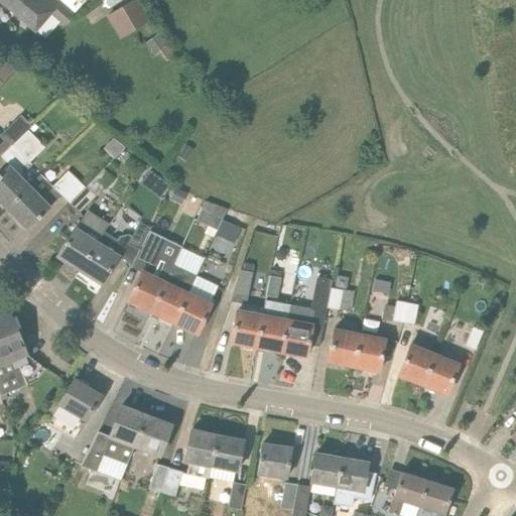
[(0,0),(0,3),(34,33),(50,14),(35,0),(0,0)]
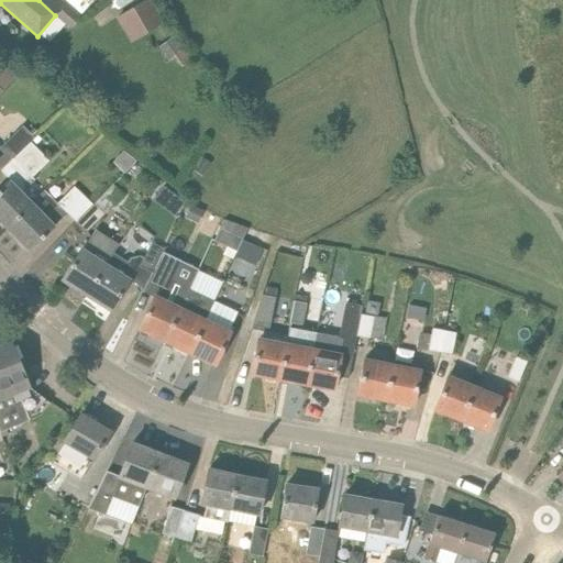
[(48,0),(73,23),(94,0),(48,0)]
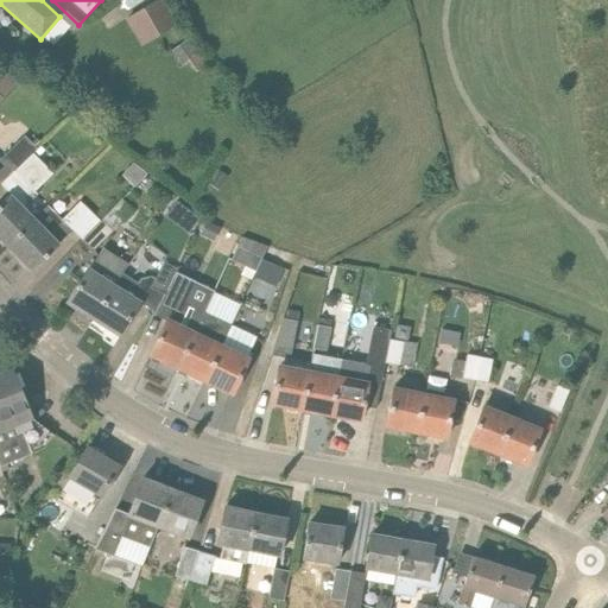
[(154,0),(124,18),(140,46),(177,25),(163,0),(154,0)]
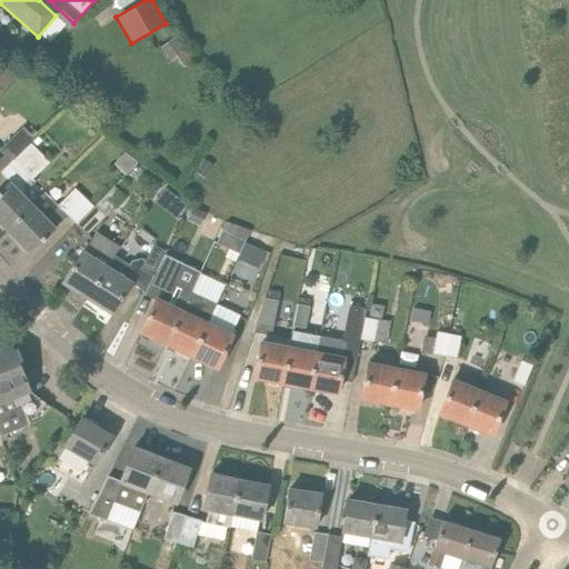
[(169,0),(156,0),(162,11),(172,6),(169,0)]
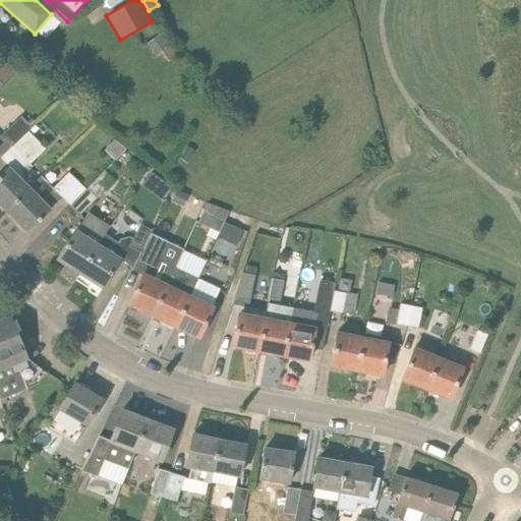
[(153,39),(162,52),(168,62),(177,56),(161,33),(153,39)]
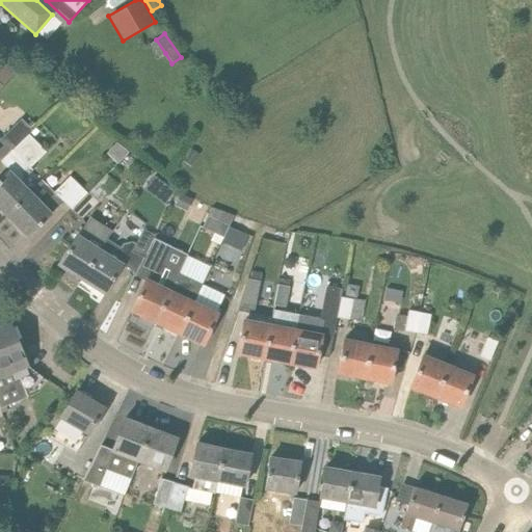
[(0,55),(0,80),(3,84),(18,70),(1,54),(0,55)]
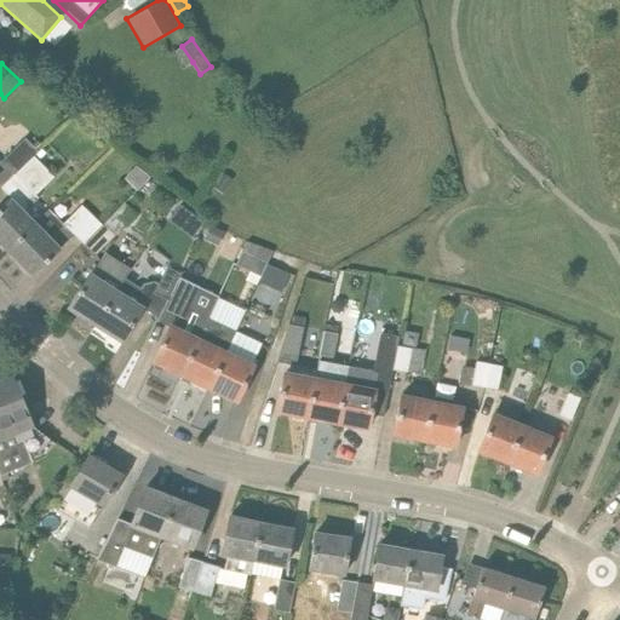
[(0,187),(0,188),(36,150),(26,138),(0,162),(0,187)]
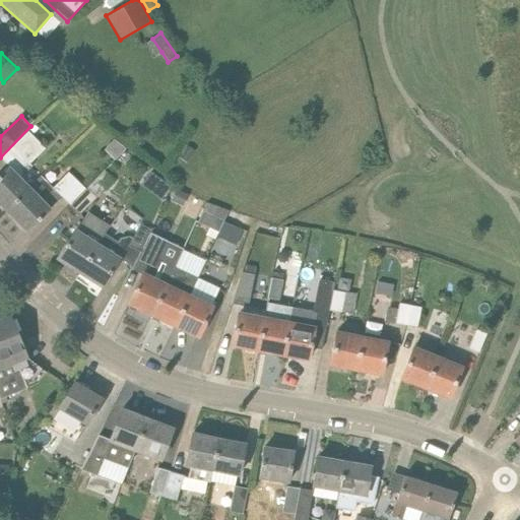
[(30,164),(45,149),(29,131),(1,158),(8,166),(0,174),(0,204),(6,210),(29,186),(20,177),(31,166),(30,164)]
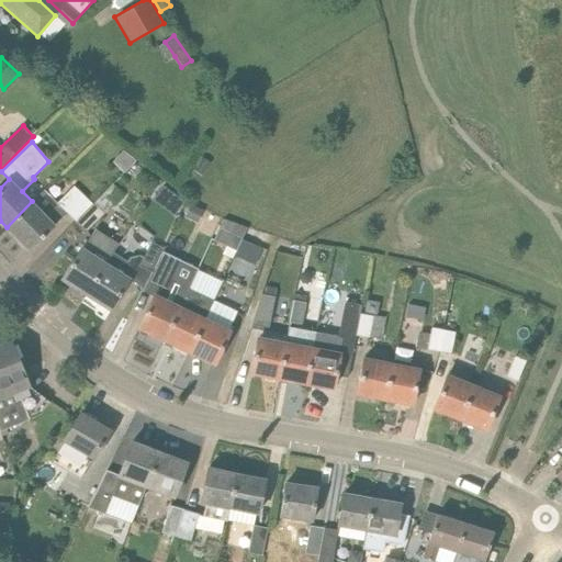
[(192,171),(201,176),(210,163),(202,157),(192,171)]
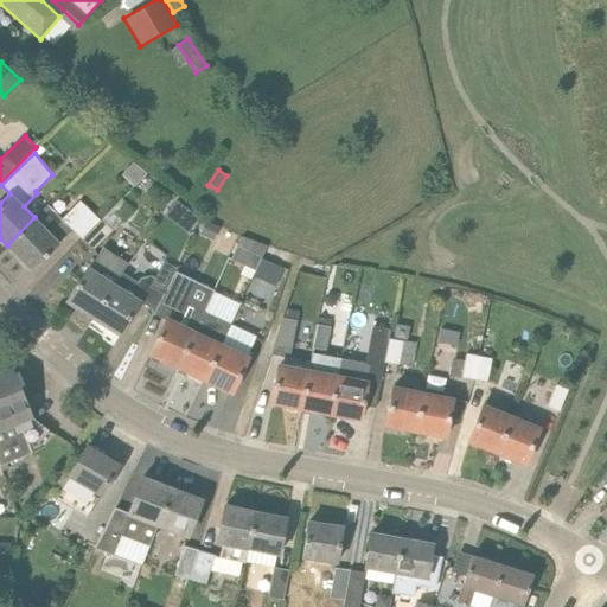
[(80,238),(97,219),(78,202),(61,219),(48,205),(36,217),(34,217),(7,246),(31,270),(72,230),(80,238)]
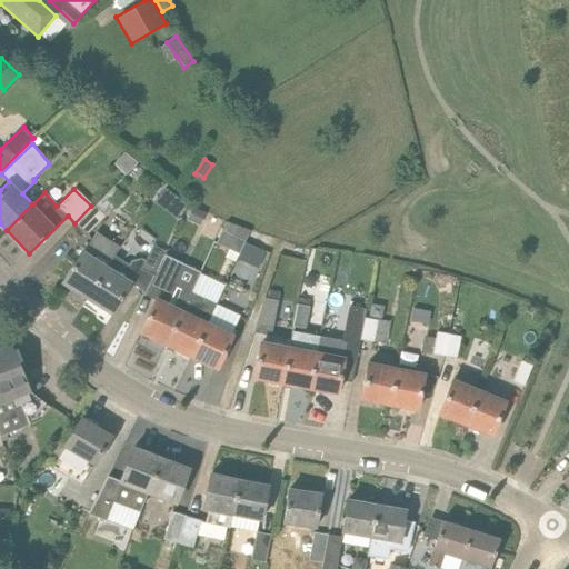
[(93,205),(105,216),(120,201),(109,190),(108,190),(93,205)]
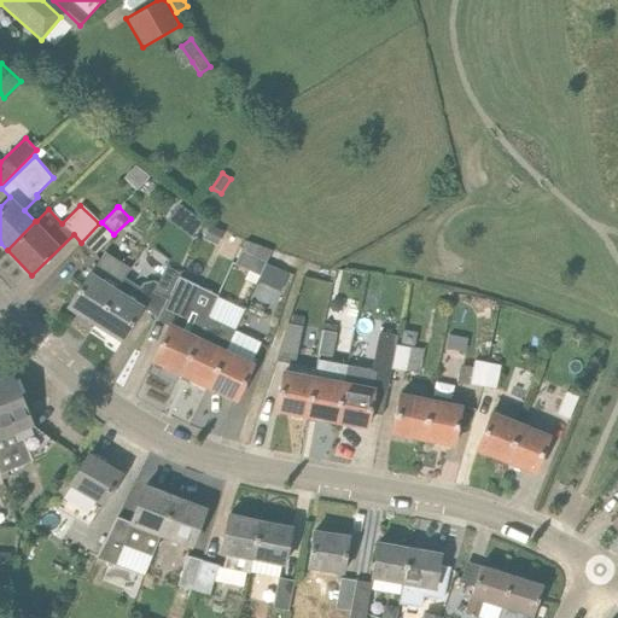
[(94,255),(114,234),(101,222),(99,225),(81,243),(94,255)]
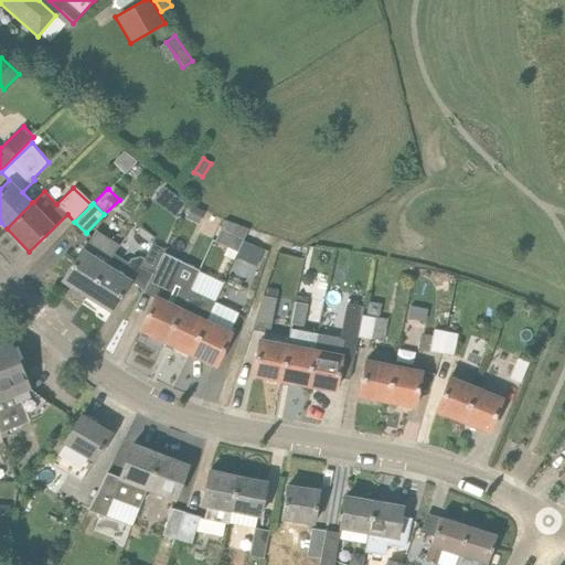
[(191,205),(184,217),(199,224),(204,212),(191,205)]
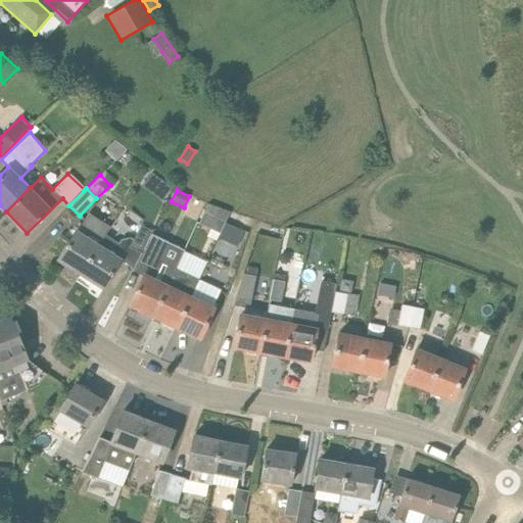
[(207,203),(202,212),(225,222),(229,212),(207,203)]
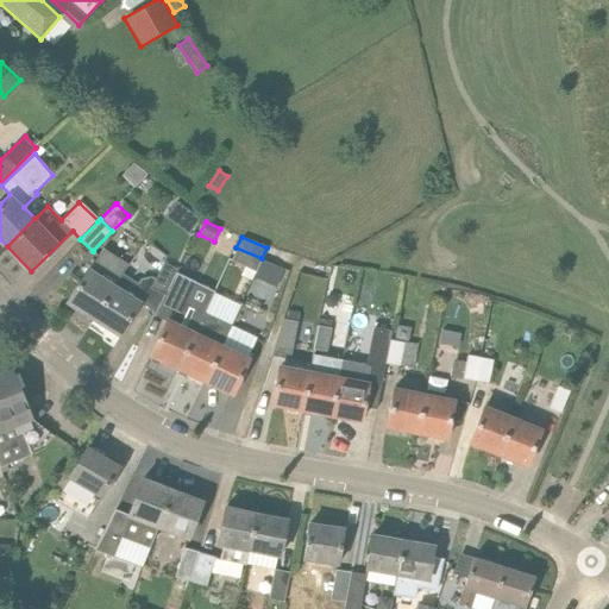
[(236,248),(231,259),(245,267),(256,271),(262,259),(262,258),(236,248)]
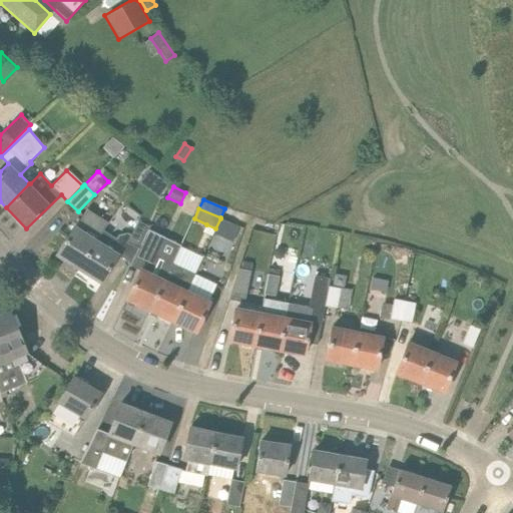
[(106,222),(85,209),(56,254),(78,268),(106,222)]
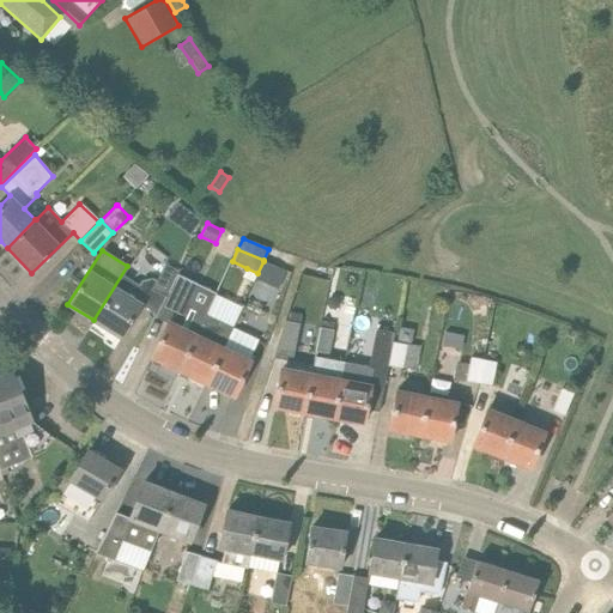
[(258,273),(255,278),(259,279),(273,285),(280,268),(266,262),(263,261),(258,273)]
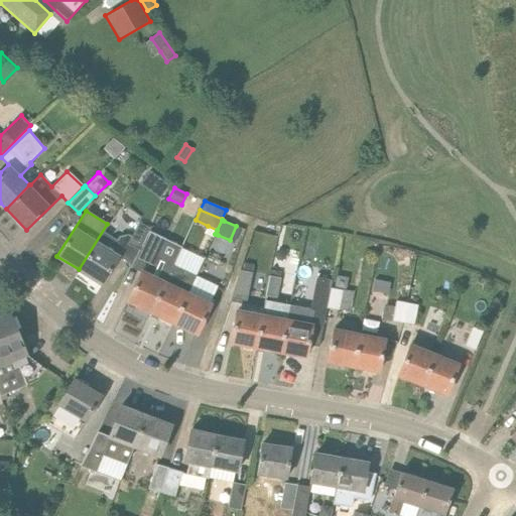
[(132,237),(128,245),(139,250),(149,231),(148,231),(149,229),(138,223),(132,237)]
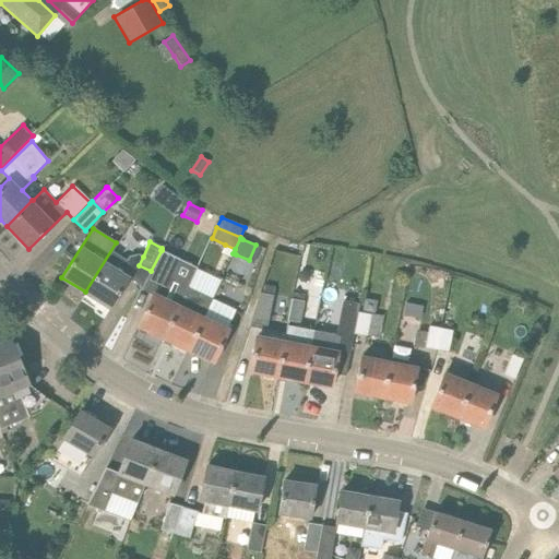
[(164,337),(178,307),(165,300),(175,281),(168,277),(178,258),(162,250),(151,271),(143,287),(142,288),(153,294),(138,325),(164,337)]
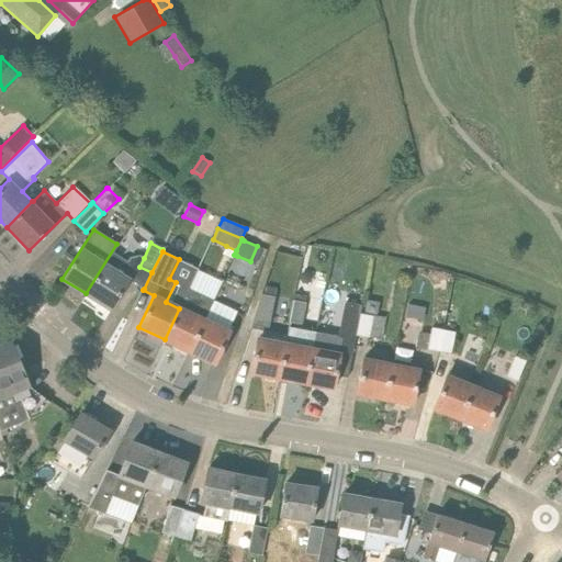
[(126,261),(112,253),(86,293),(110,308),(128,280),(144,289),(152,272),(139,267),(144,258),(139,255),(130,257),(126,261)]
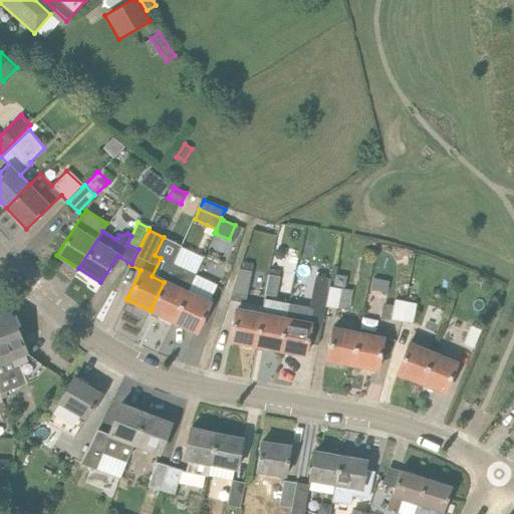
[(241,270),(251,272),(253,263),(242,261),(241,270)]
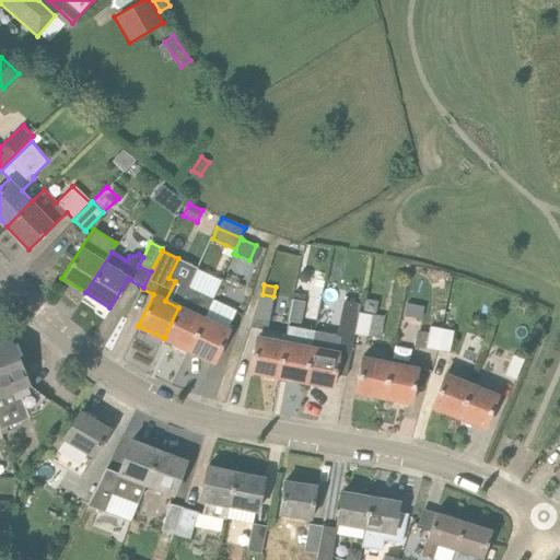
[(188,350),(212,299),(187,288),(178,307),(164,338),(188,350)]
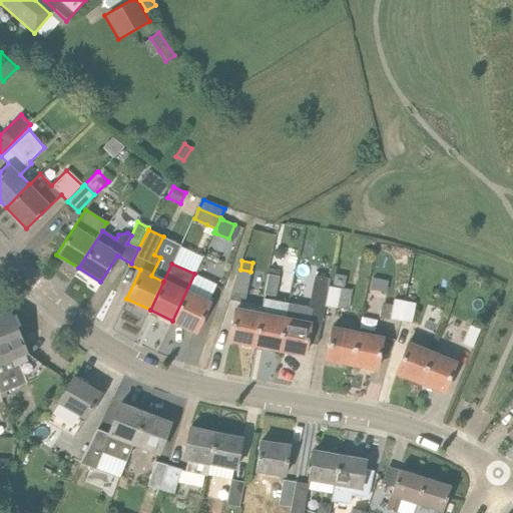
[(229,299),(244,302),(250,272),(239,270),(229,299)]
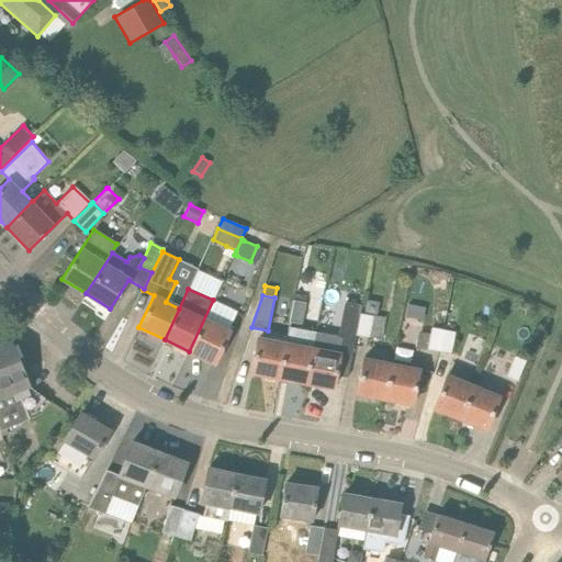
[(237,312),(224,306),(213,300),(189,351),(214,363),(231,329),(237,312)]
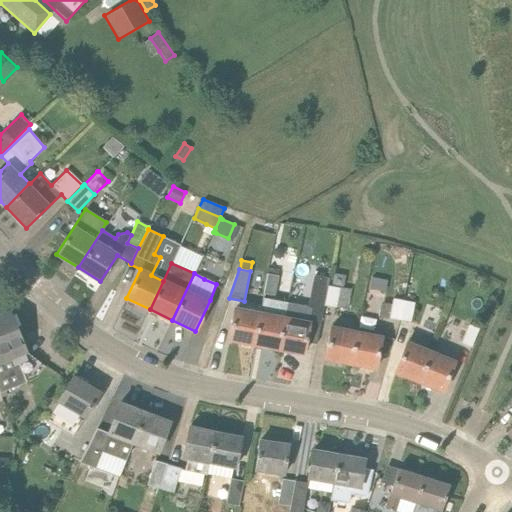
[(332,285),(343,287),(345,276),(334,273),(332,285)]
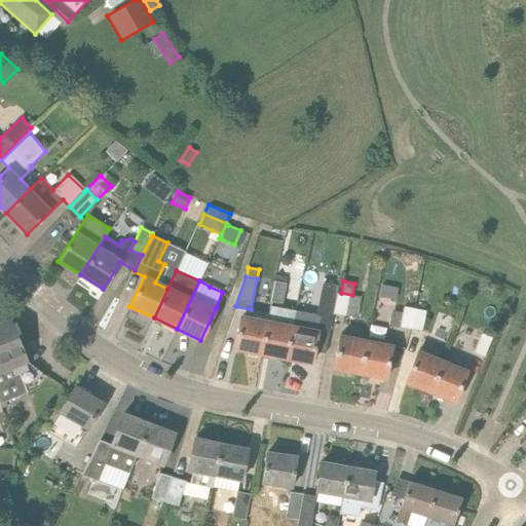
[(274,282),(270,302),(282,305),(286,285),(274,282)]
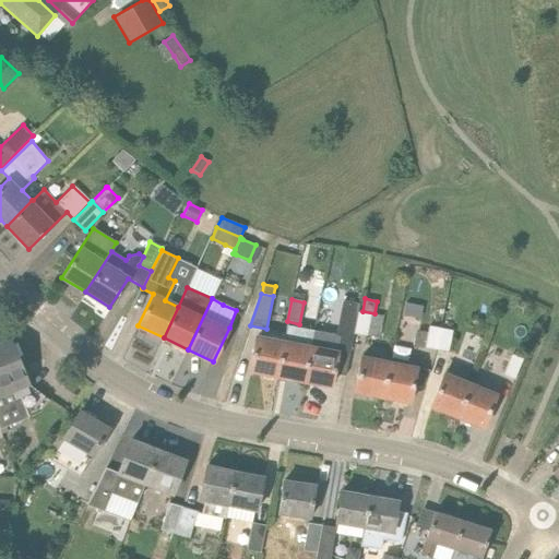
[(354,333),(357,311),(346,309),(342,331),(354,333)]
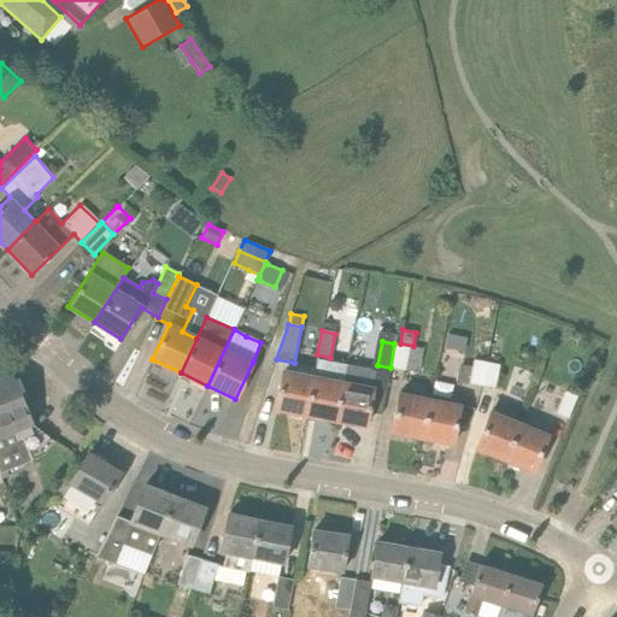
[(405,370),(410,346),(394,344),(391,368),(405,370)]
